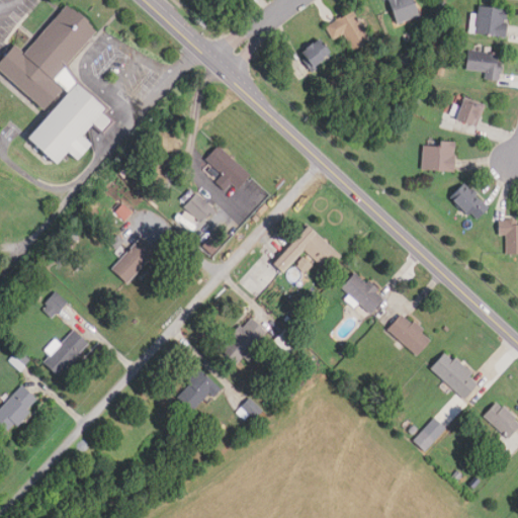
[(387,0),(396,23),(418,16),(412,0),(387,0)]
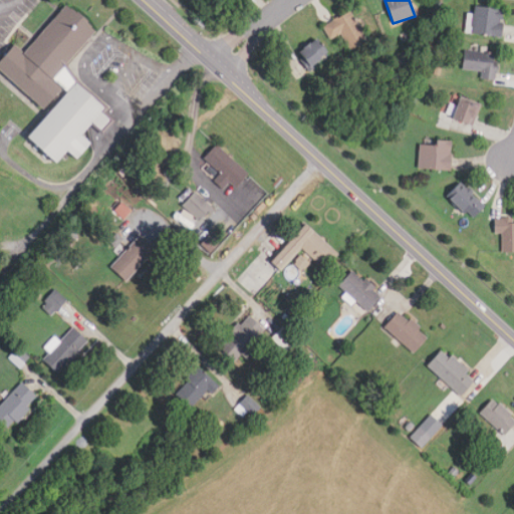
[(59,70),(93,32),(64,6),(21,52),(11,44),(0,56),(0,72),(44,113),(23,137),(52,164),(64,150),(73,159),(87,144),(78,135),(89,123),(98,133),(111,118),(59,70)]
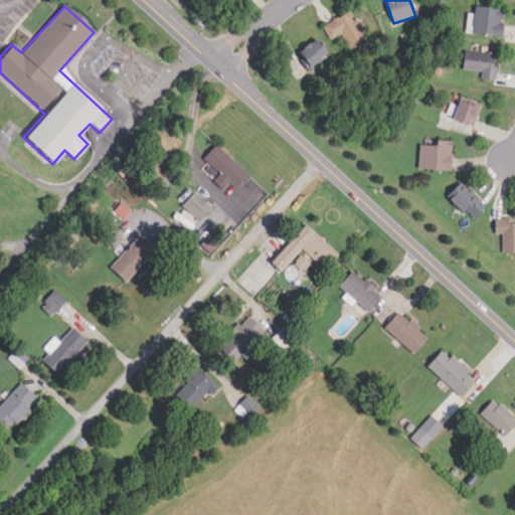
[(504,9),(474,6),(471,33),(502,36),(504,9)]
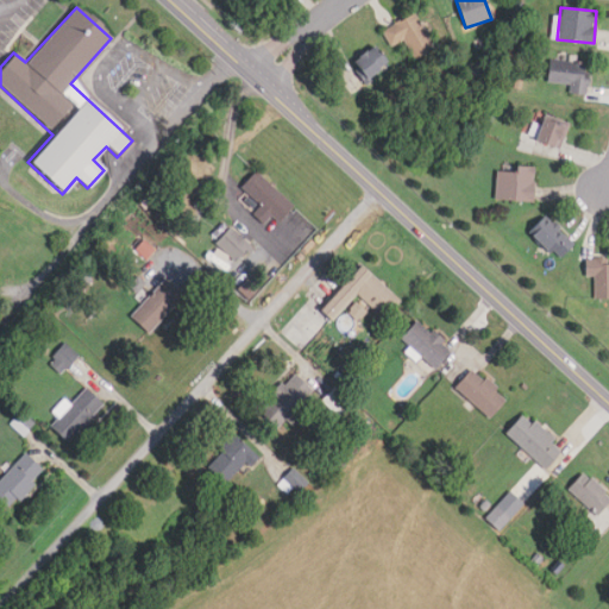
[(388,27),(407,61),(433,46),(414,13),(388,27)]
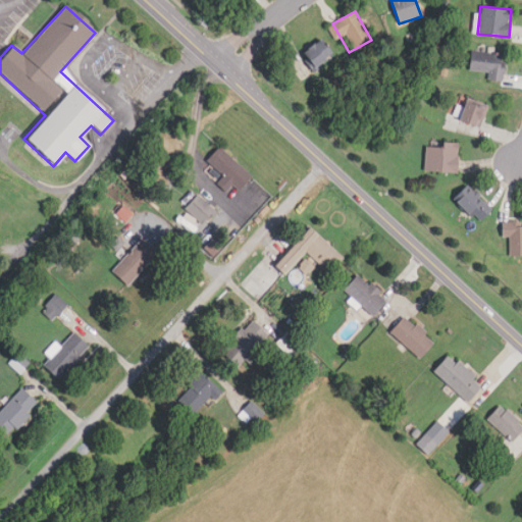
[(332,52),(319,38),(301,55),(315,69),(332,52)]
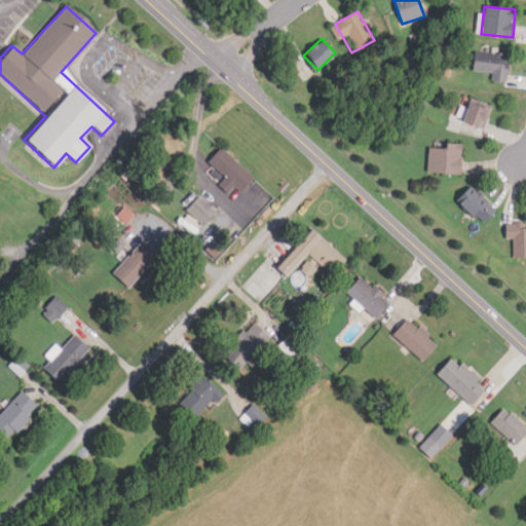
[(492,73),(491,81),(504,82),(508,54),(474,50),(472,71),(492,73)]
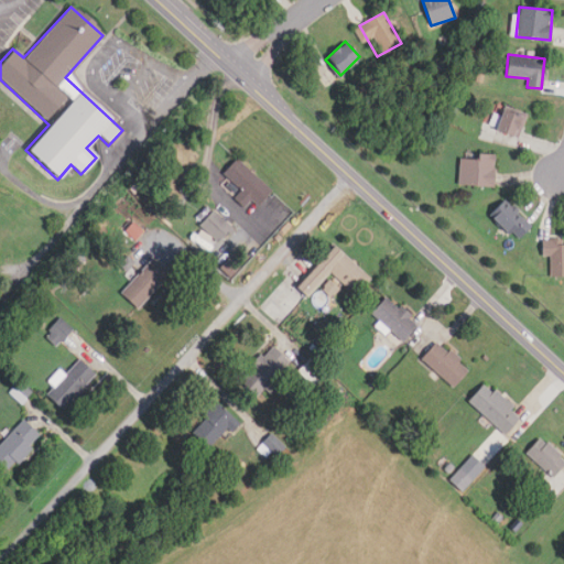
[(518,140),(528,117),(502,106),(492,129),(518,140)]
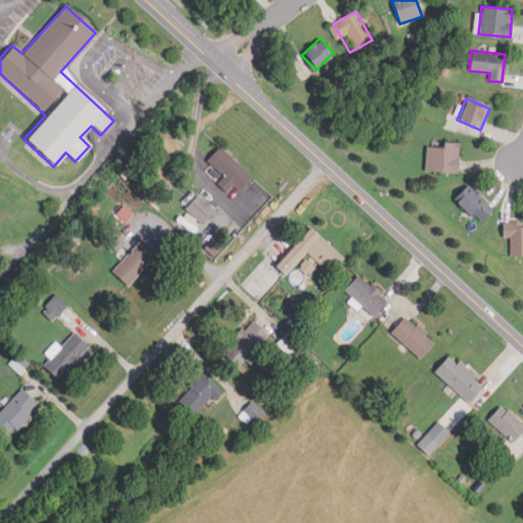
[(458,173),(459,143),(439,143),(439,147),(426,146),(425,172),(458,173)]
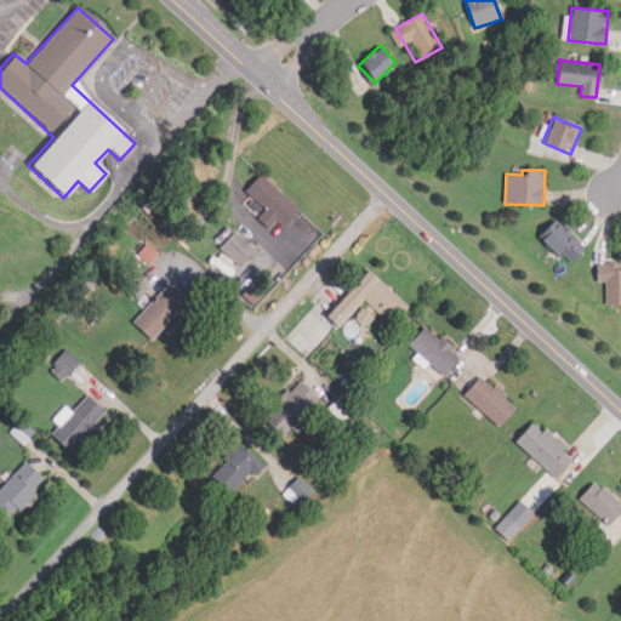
[(245,191),(265,210),(257,218),(273,234),(297,210),(261,174),(245,191)]
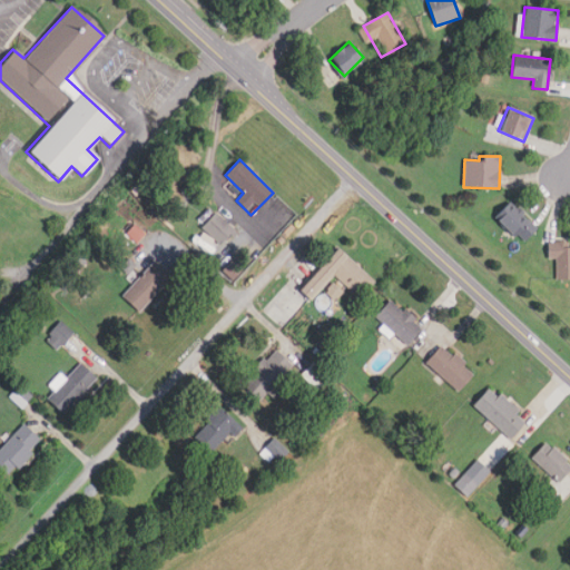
[(522,245),(538,229),(509,200),(493,217),(522,245)]
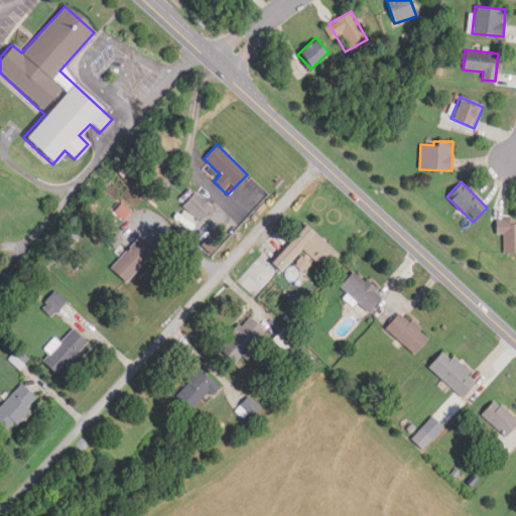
[(183,207),(201,220),(210,207),(194,194),(183,207)]
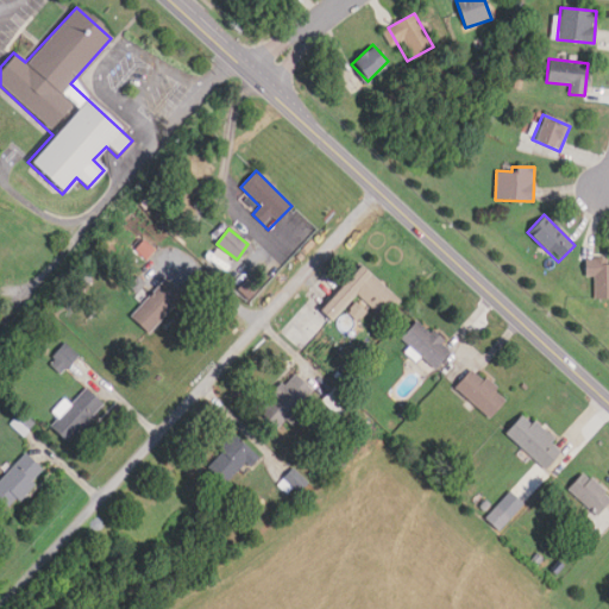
[(595,299),(608,299),(608,257),(584,258),(584,277),(594,277),(595,299)]
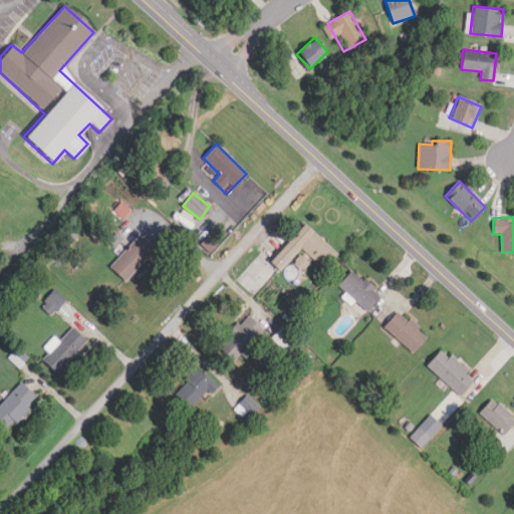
[(269,262),(279,271),(300,248),(323,268),(337,253),(303,224),(269,262)]
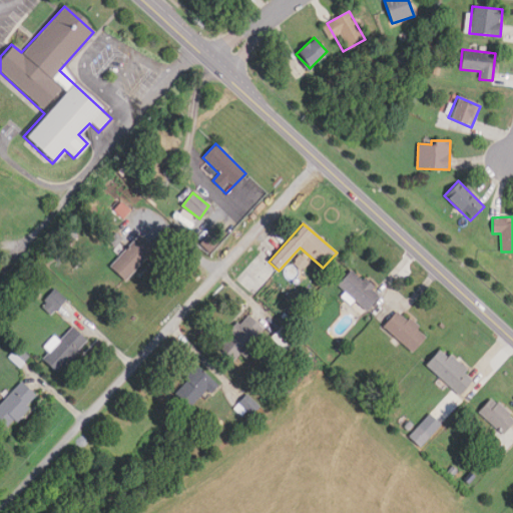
[(124,281),(155,249),(139,234),(108,266),(124,281)]
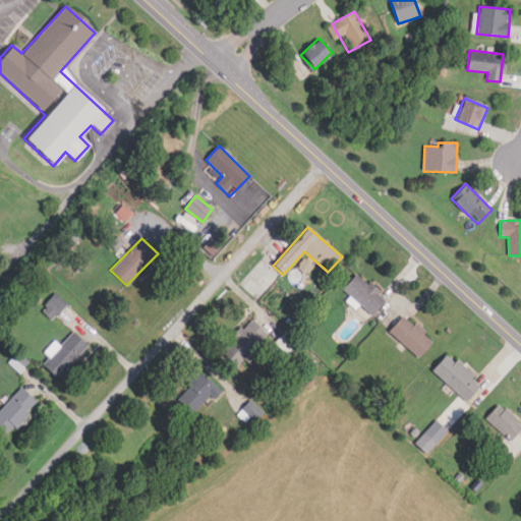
[(371,314),(385,299),(356,275),(343,289),(371,314)]
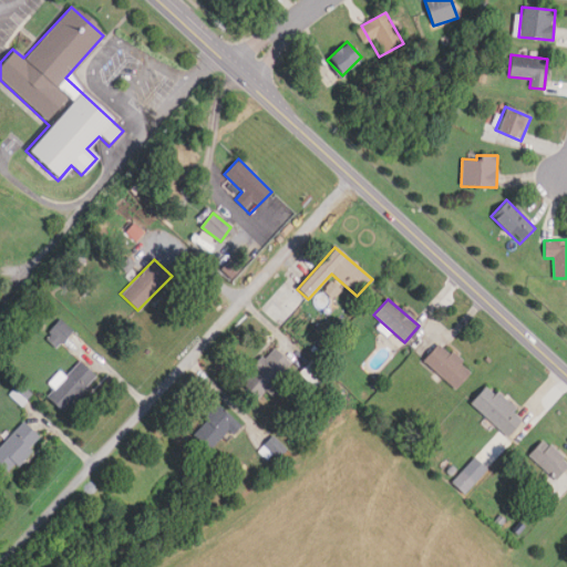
[(72,330),(60,319),(43,337),(57,349),(72,330)]
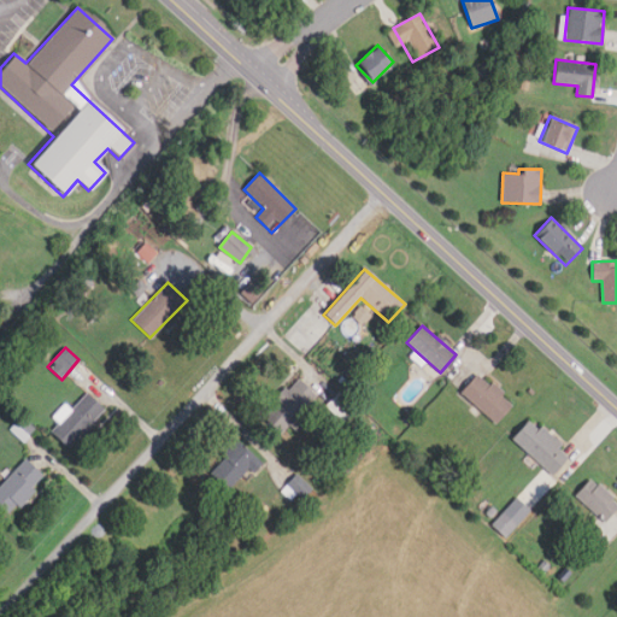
[(513,404),(477,372),(459,392),(495,424),(513,404)]
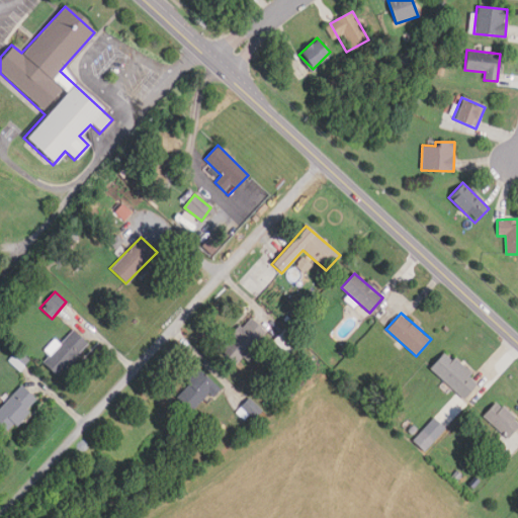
[(219,347),(233,363),(266,334),(251,318),(219,347)]
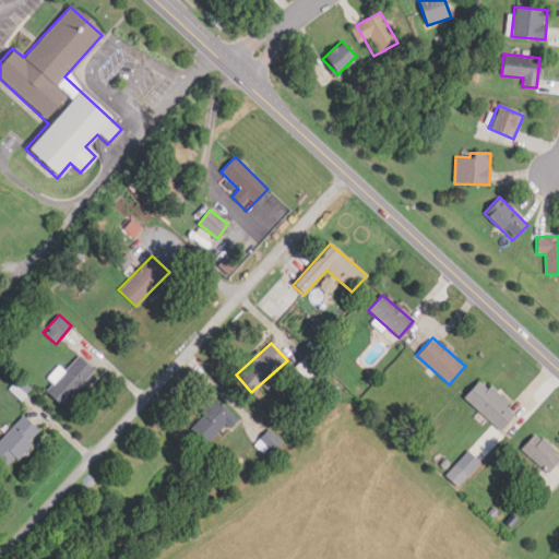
[(95,372),(80,356),(44,392),(60,407),(95,372)]
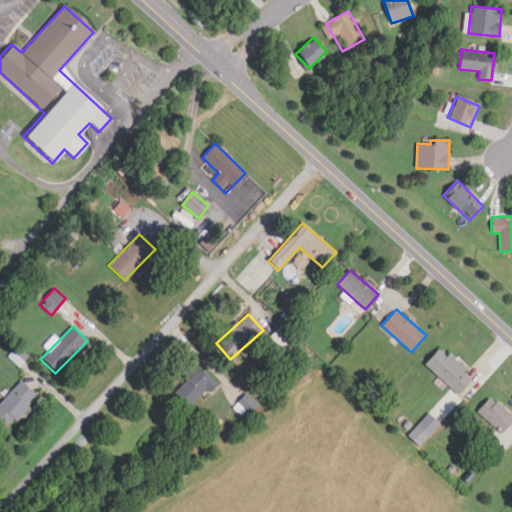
[(473,378),(441,347),(424,363),(457,395),(473,378)]
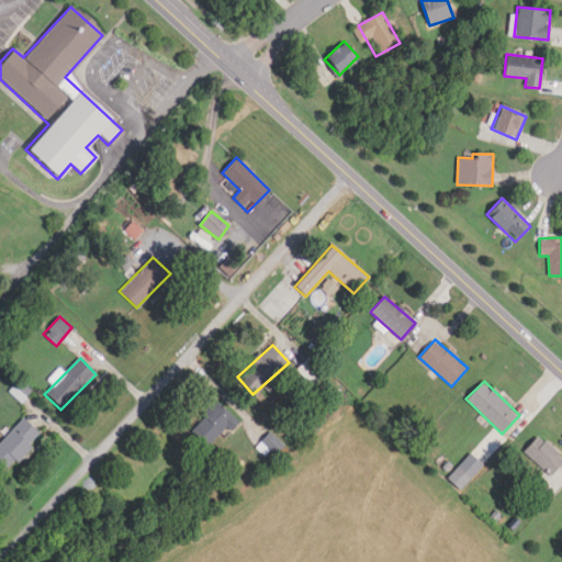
[(235,420),(215,402),(189,430),(209,449),(235,420)]
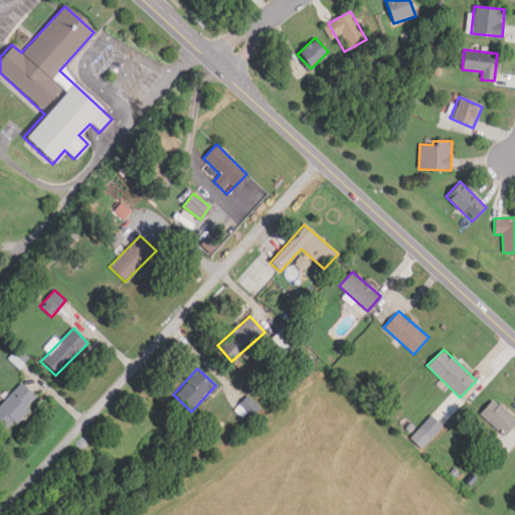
[(21,381),(0,404),(0,421),(7,428),(36,395),(21,381)]
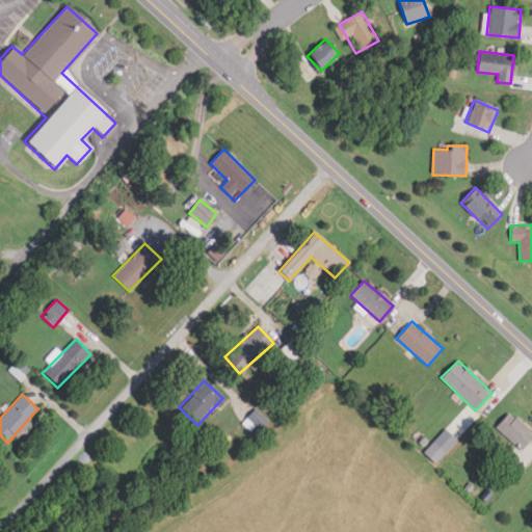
[(242,423),(254,433),(267,419),(256,408),(242,423)]
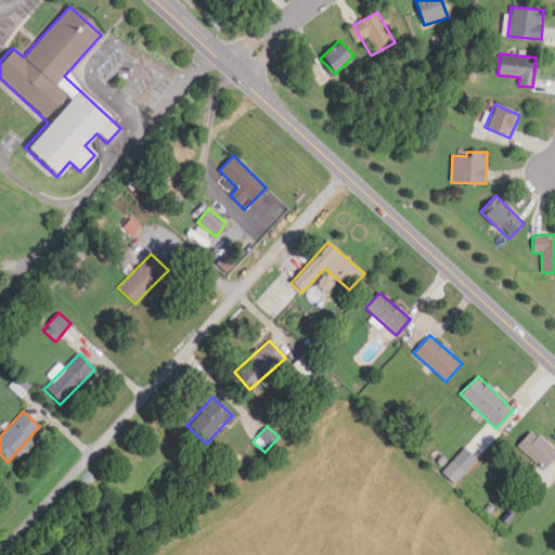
[(517,444),(542,469),(554,456),(554,452),(532,429),(517,444)]
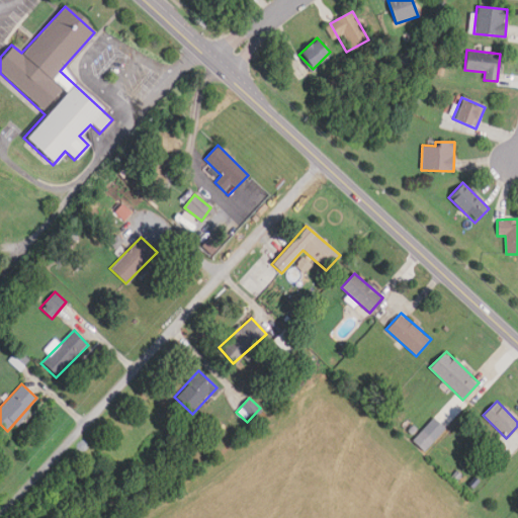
[(413,441),(424,451),(434,440),(423,430),(413,441)]
